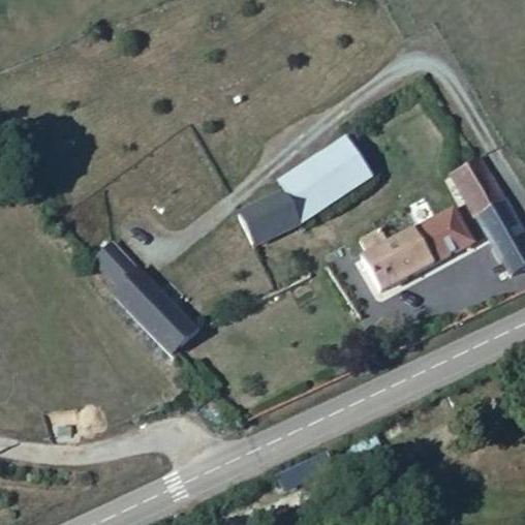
[(245,224),(222,235),(233,256),(304,221),(374,175),(346,135),(282,180),(289,193),(242,215),(245,224)]
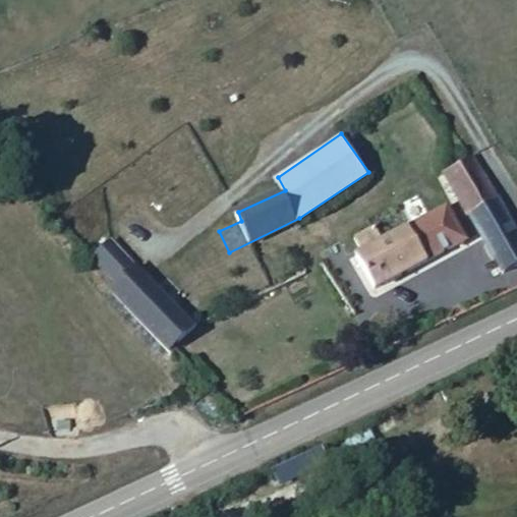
[(505,270),(516,263),(516,225),(469,146),(457,153),(462,162),(447,170),(470,211),(478,221),(505,270)]
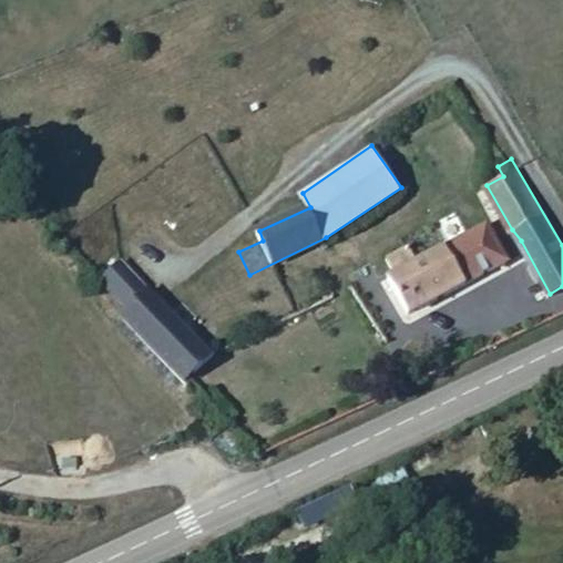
[(489,221),(390,274),(411,309),(509,257),(489,221)]
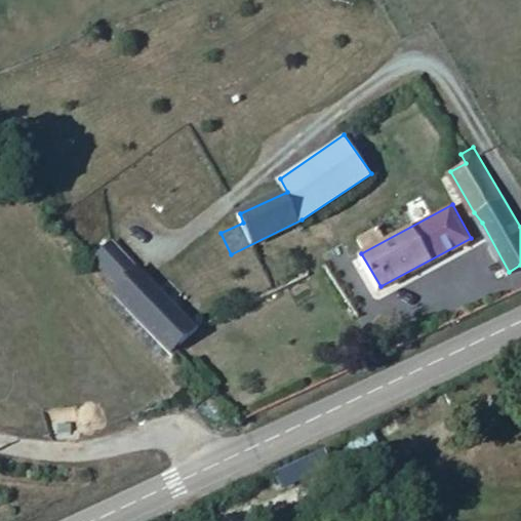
[(115,290),(171,350),(197,326),(219,315),(213,301),(187,313),(144,269),(138,265),(113,287),(115,290)]
